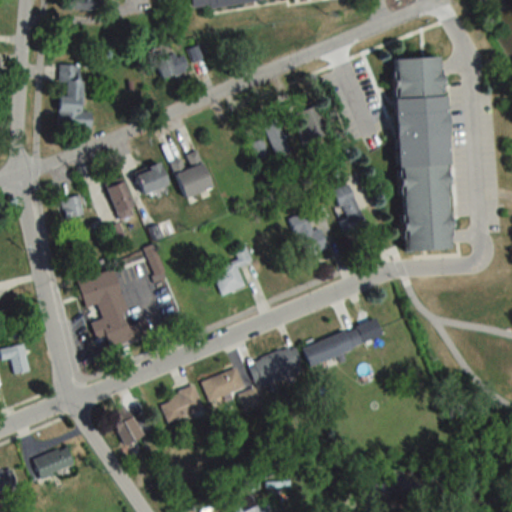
[(71,0),(72,9),(97,9),(97,0),(71,0)]
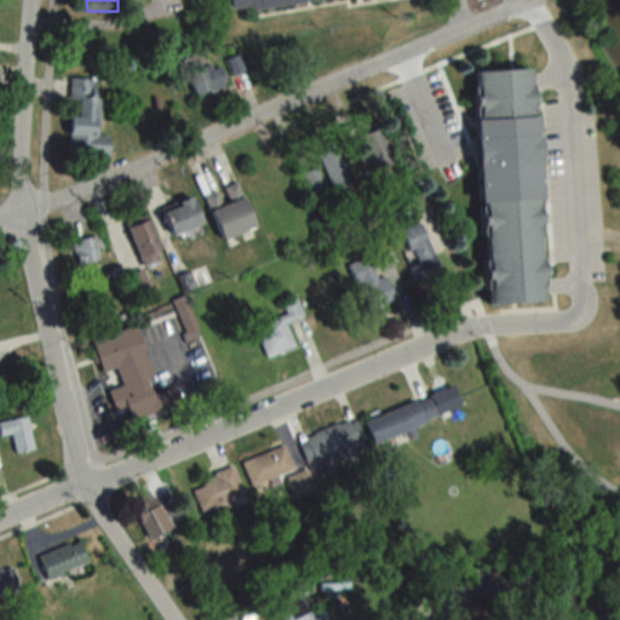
[(327,0),(231,0),(234,13),(327,0)]
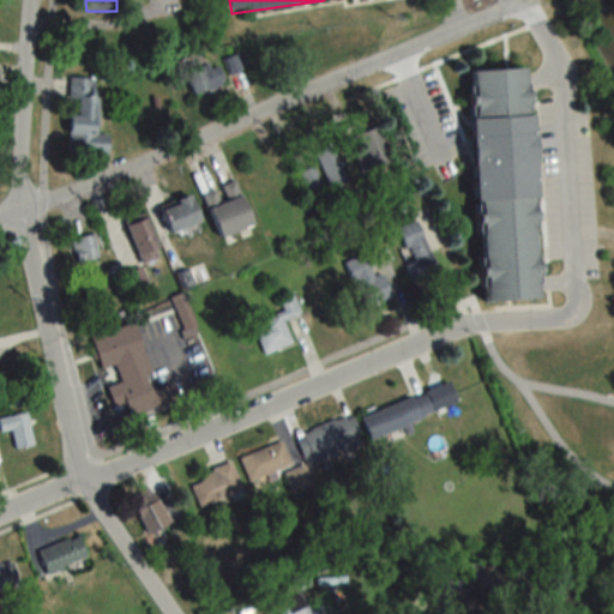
[(186,71),(192,94),(226,85),(220,62),(186,71)]
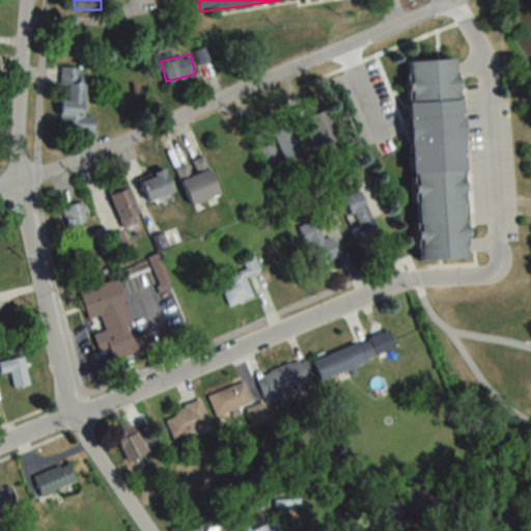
[(467,260),(463,98),(457,98),(456,59),(412,60),(417,261),(467,260)]
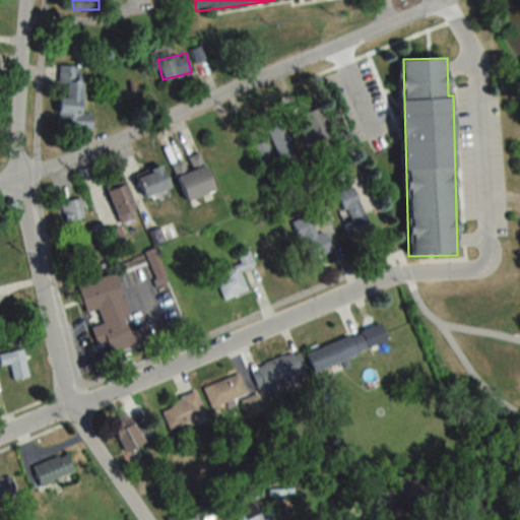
[(58,94),(58,130),(91,130),(91,114),(82,114),(83,66),(59,66),(59,83),(66,84),(65,94),(58,94)]
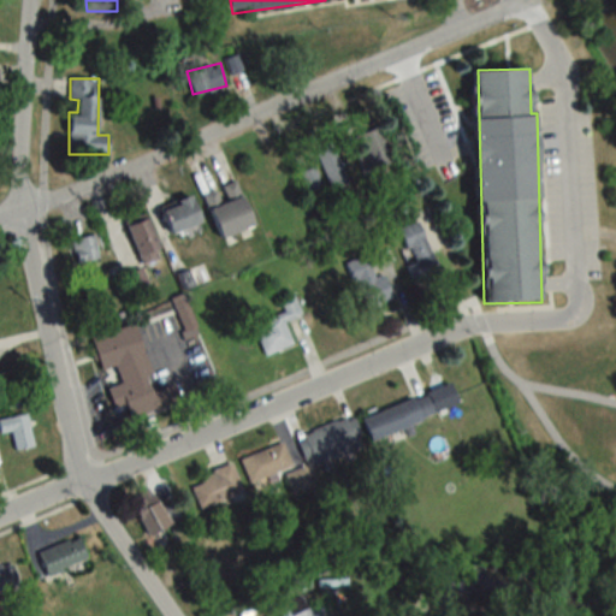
[(390,161),(381,128),(362,132),(372,167),(390,161)]
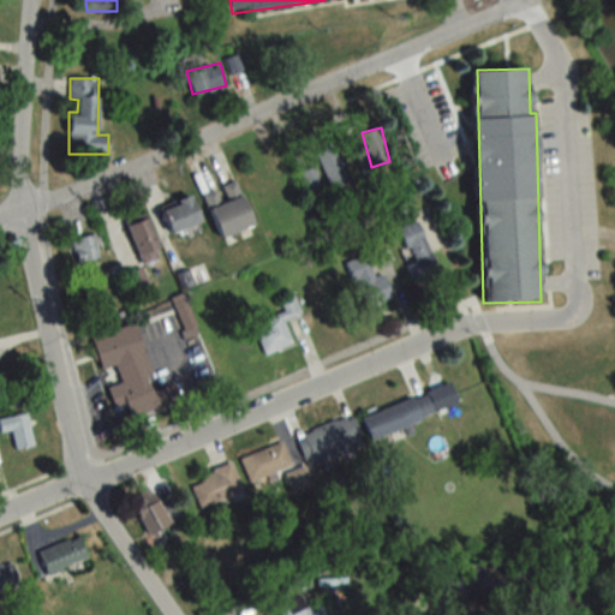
[(329,189),(346,183),(333,147),(316,153),(329,189)]
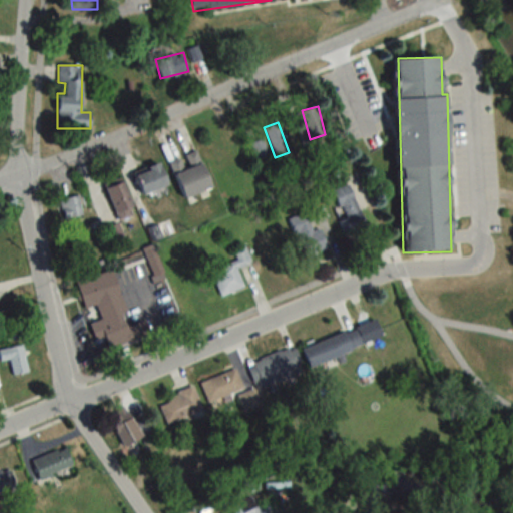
[(257,161),(269,157),(263,139),(250,143),(257,161)]
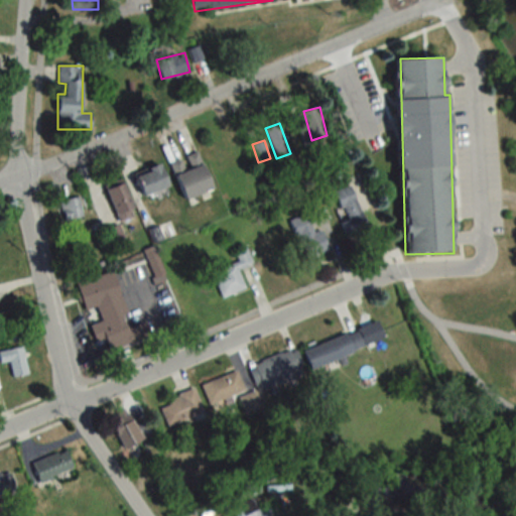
[(213,189),(199,151),(183,157),(183,158),(171,162),(185,200),(213,189)]
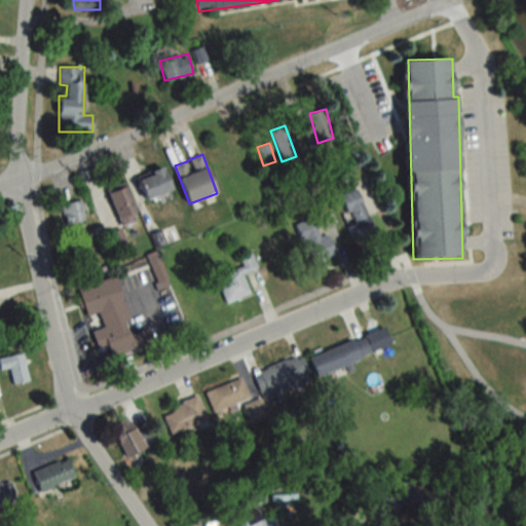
[(173,191),(164,168),(140,177),(148,199),(173,191)]
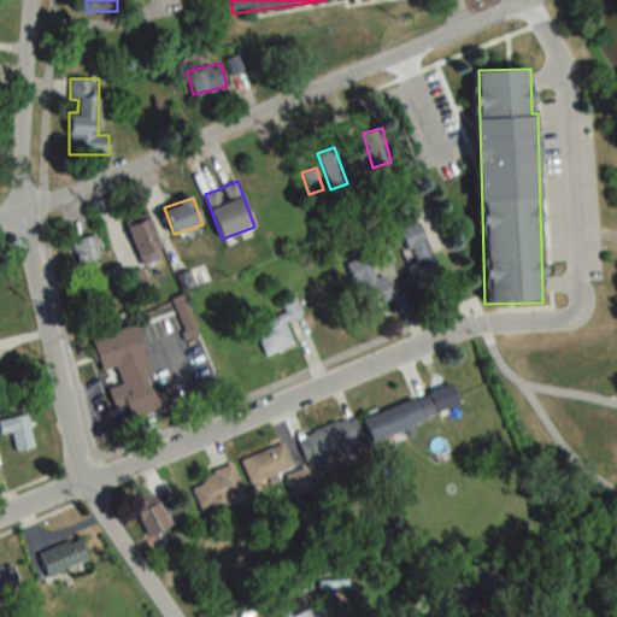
[(128,227),(142,266),(163,258),(148,219),(128,227)]
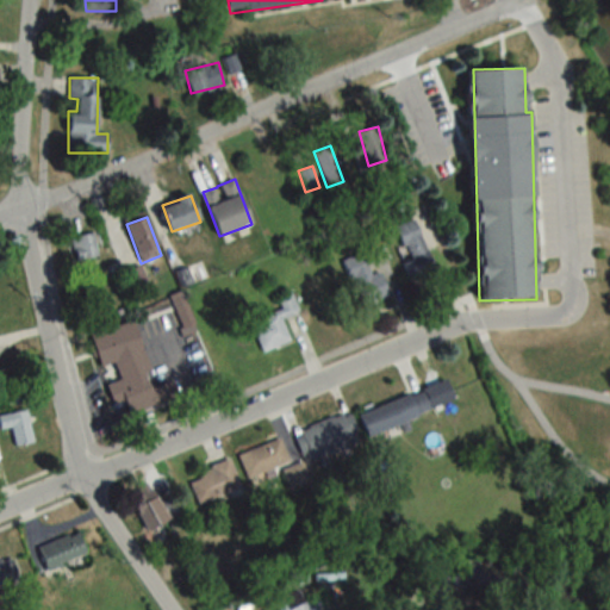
[(394,228),(409,260),(402,263),(412,285),(437,273),(412,219),(394,228)]
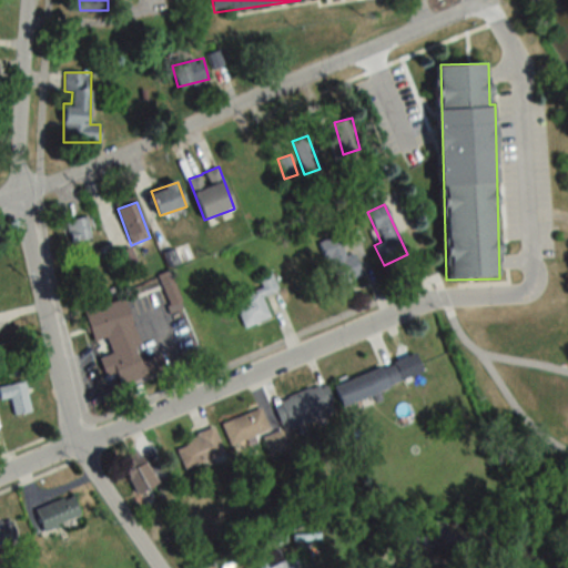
[(71,244),(92,239),(85,216),(64,222),(71,244)]
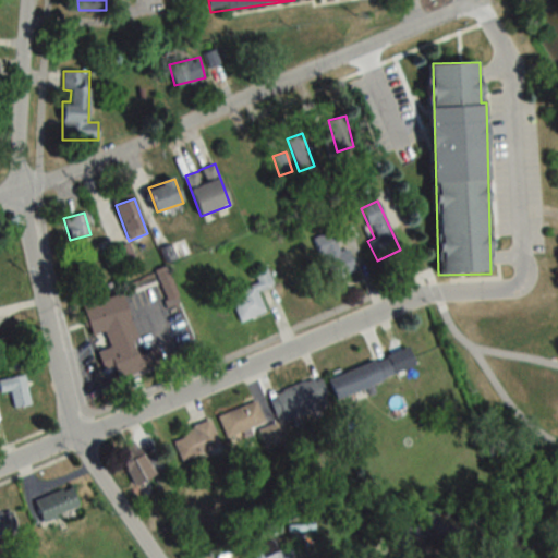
[(347,249),(340,252),(330,231),(312,240),(330,281),(356,270),(347,249)]
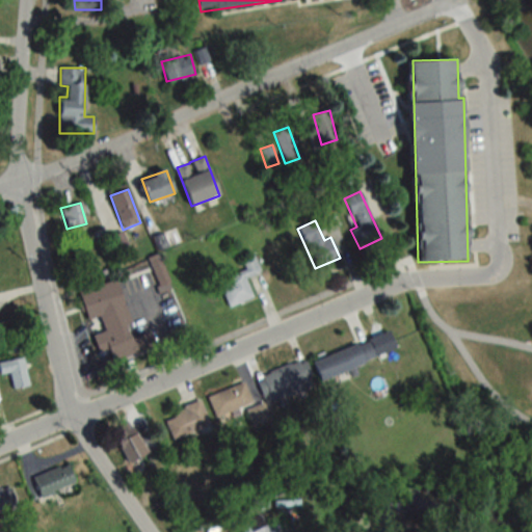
[(242,260),(245,270),(227,276),(229,283),(220,286),(228,308),(253,298),(245,277),(261,272),(255,255),(242,260)]
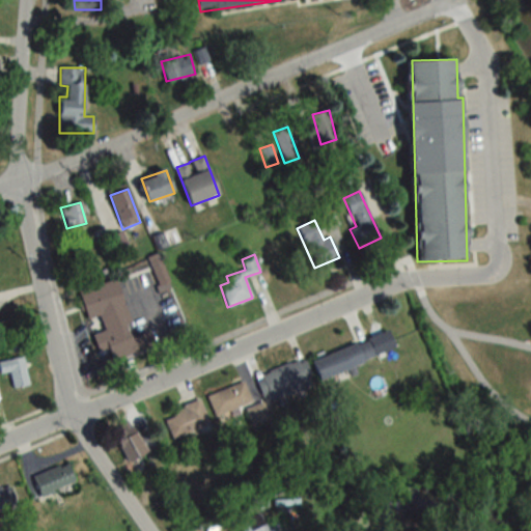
[(156,347),(151,332),(131,338),(127,324),(130,323),(117,280),(78,290),(86,319),(100,315),(104,331),(92,334),(99,356),(110,353),(113,360),(156,347)]
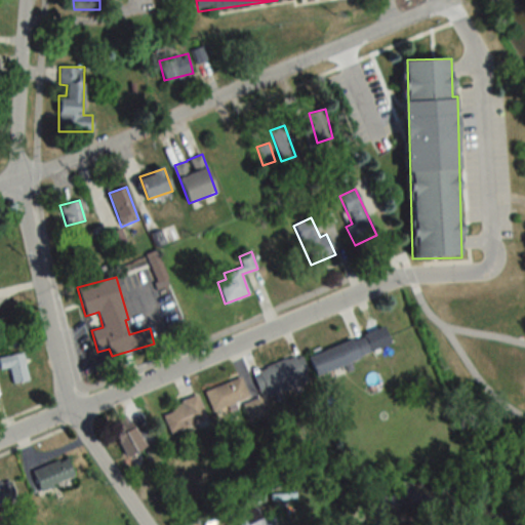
[(317,374),(373,354),(366,334),(310,356),(317,374)]
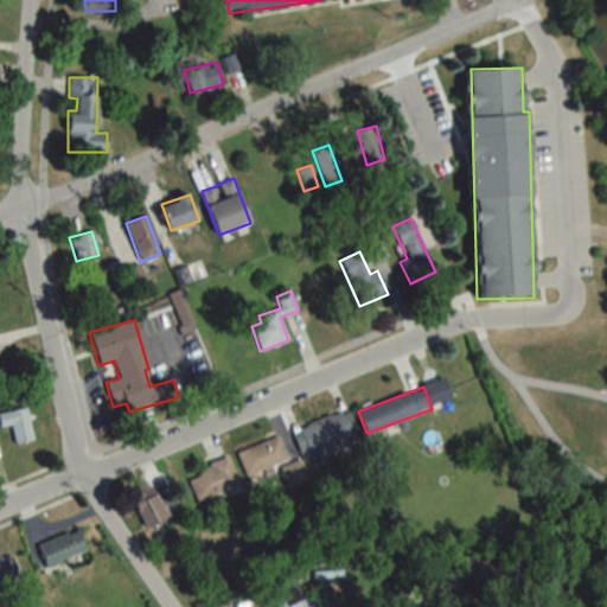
[(32,441),(26,408),(0,413),(0,427),(11,426),(14,443),(32,441)]
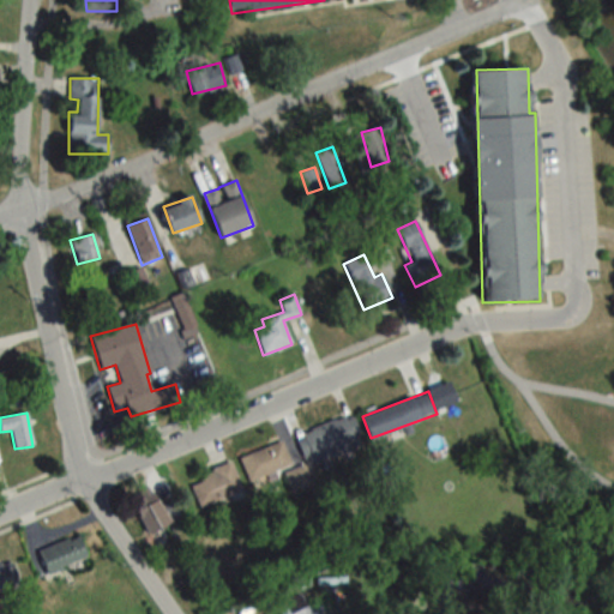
[(360,446),(349,415),(301,432),(312,463),(360,446)]
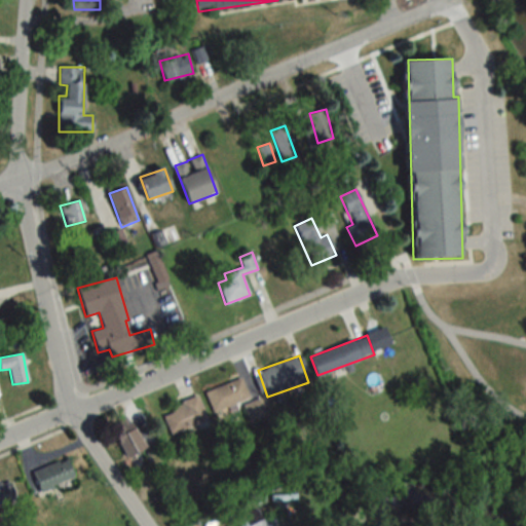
[(217,412),(249,396),(239,377),(208,393),(217,412)]
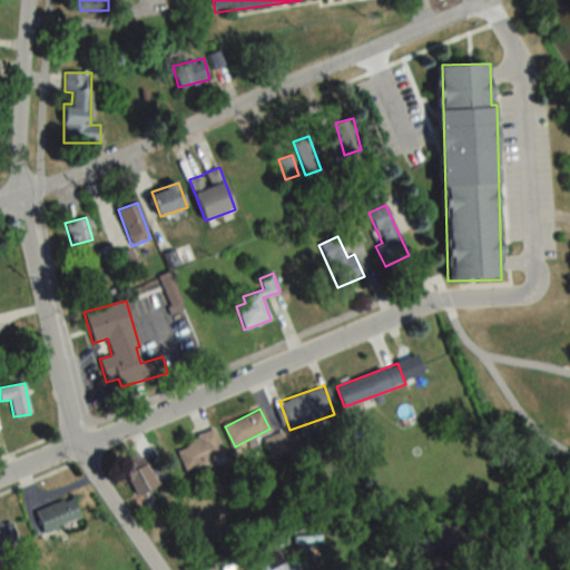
[(216,430),(184,440),(186,445),(178,448),(185,470),(224,458),(216,430)]
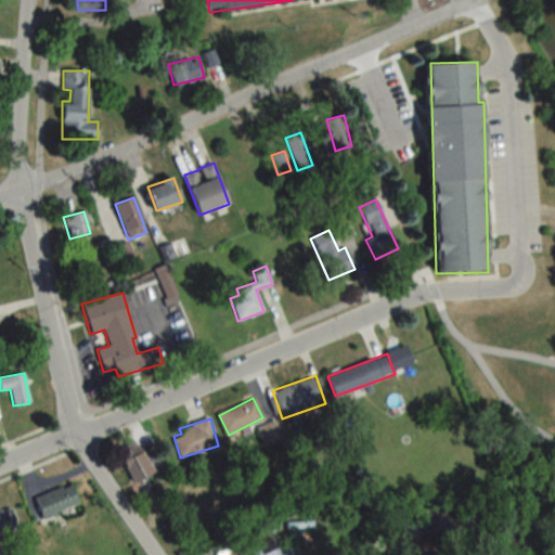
[(259,427),(263,443),(280,439),(275,422),(259,427)]
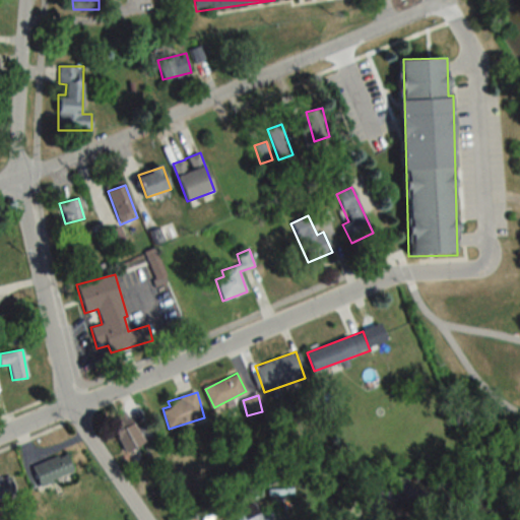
[(110,421),(126,453),(143,444),(128,412),(110,421)]
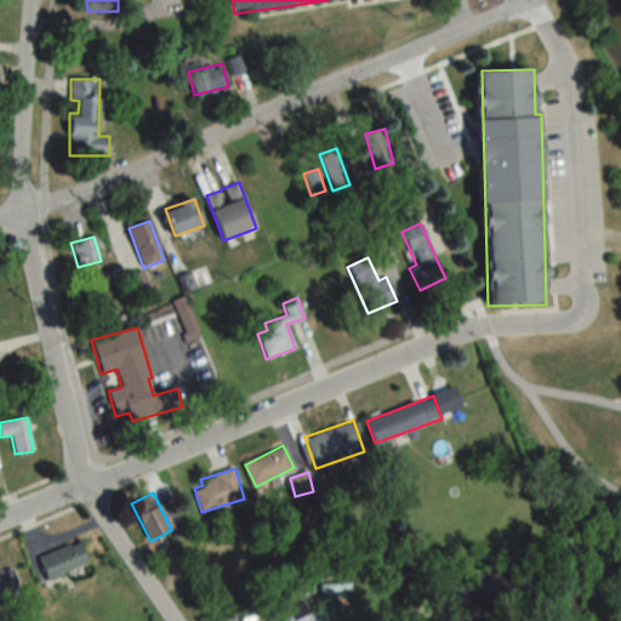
[(50,581),(90,562),(79,540),(39,559),(50,581)]
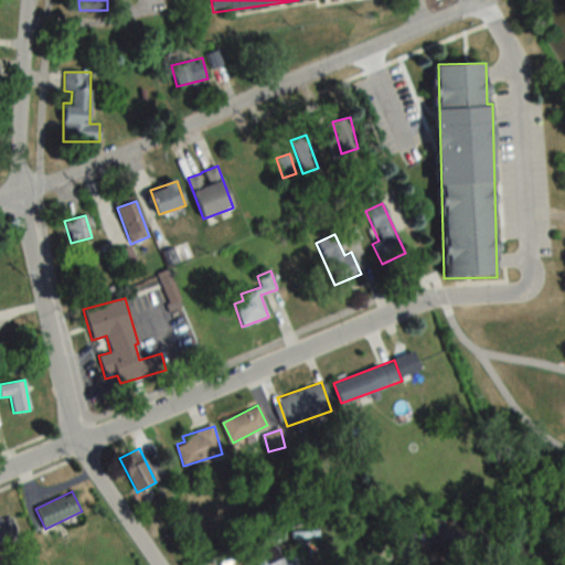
[(0,521),(0,542),(16,535),(7,518),(0,521)]
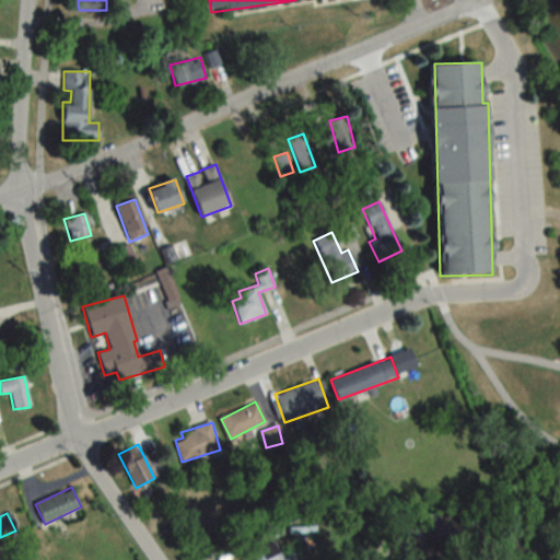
[(249,552),(253,559),(296,559),(290,545),(276,552),(270,543),(249,552)]
